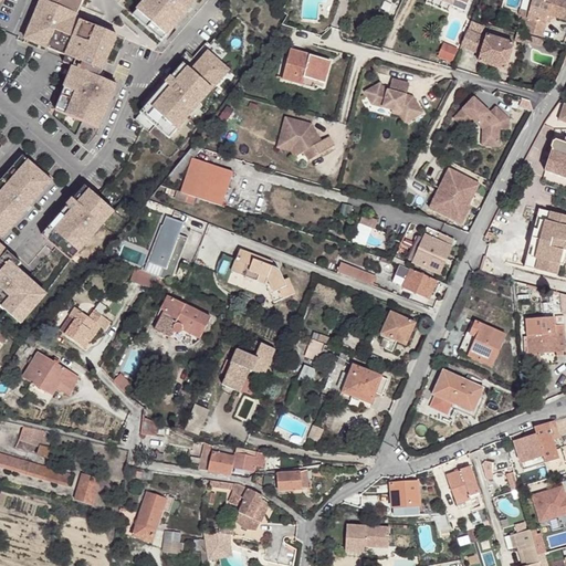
[(74,67),(55,111),(100,128),(117,86),(100,79),(116,35),(75,18),(82,0),(146,0),(137,11),(166,35),(196,0),(48,0),(48,2),(42,0),(41,0),(24,40),(66,55),(63,63),(74,67)]
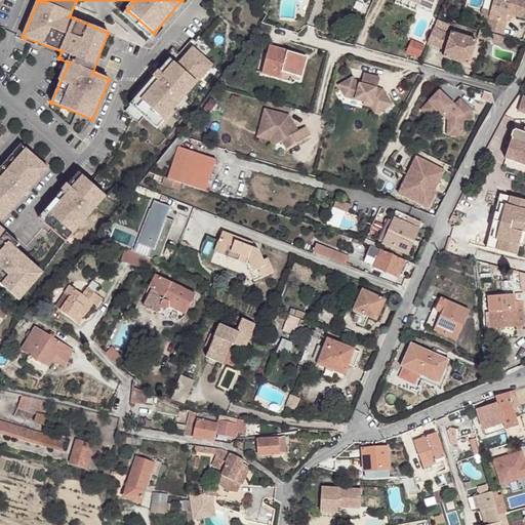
[(487,23),(505,28),(506,22),(508,14),(511,15),(524,18),(524,0),(493,0),(490,11),(487,23)]
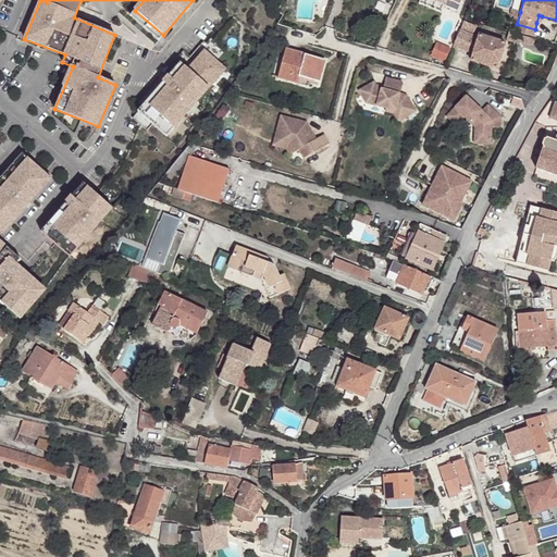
[(517,24),(520,12),(511,10),(510,16),(514,17),(512,22),(517,24)]
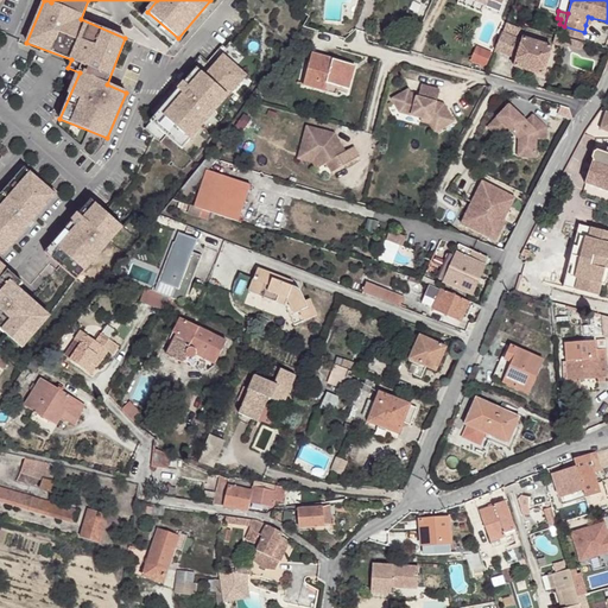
[(178,38),(147,12),(143,17),(173,44),(178,38)]
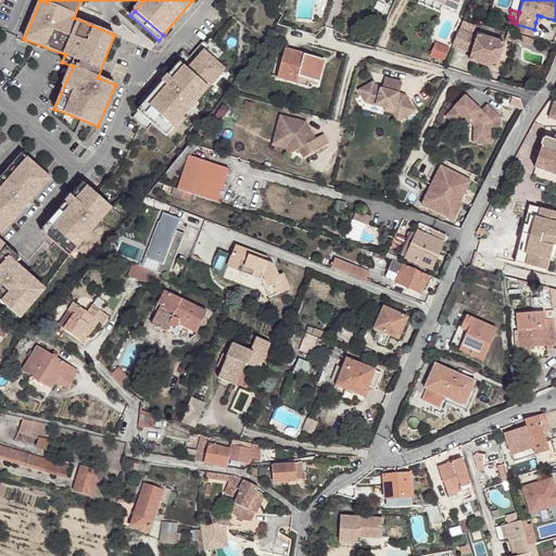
[(463,22),(459,28),(474,34),(476,26),(463,22)]
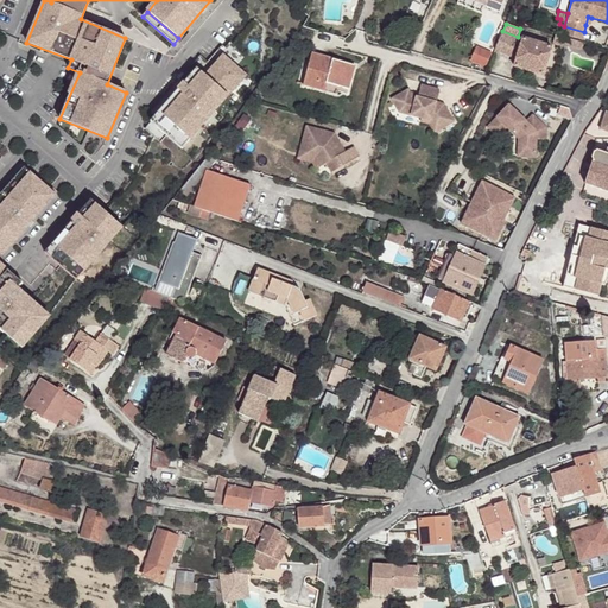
[(584,32),(564,26),(562,35),(582,40),(584,32)]
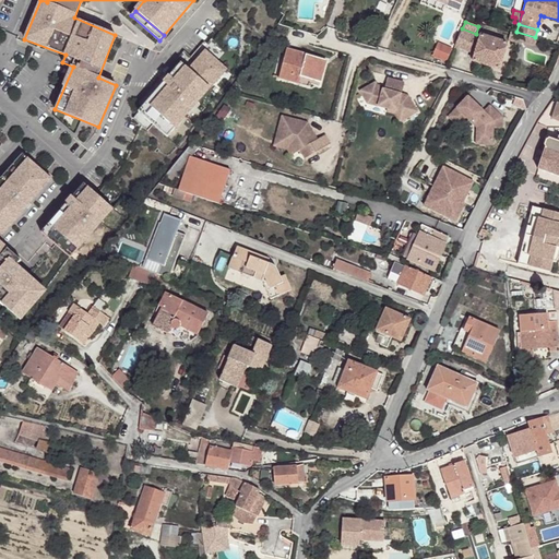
[(462,30),(454,46),(471,52),(477,37),(462,30)]
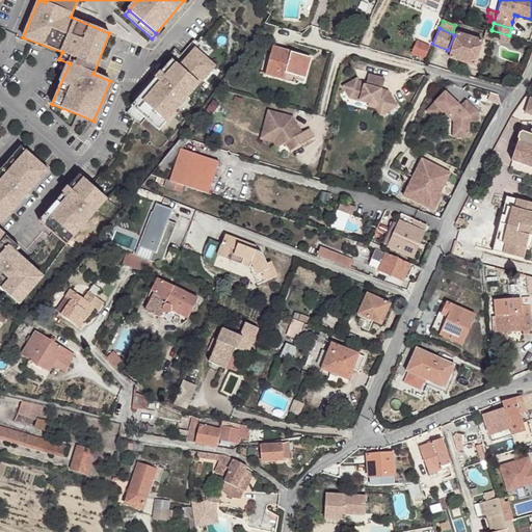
[(511,37),(485,31),(484,38),(509,45),(511,37)]
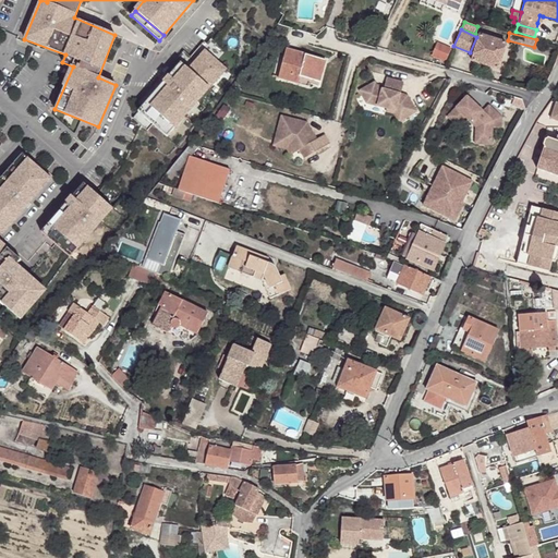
[(506,43),(480,35),(472,61),(498,69),(506,43)]
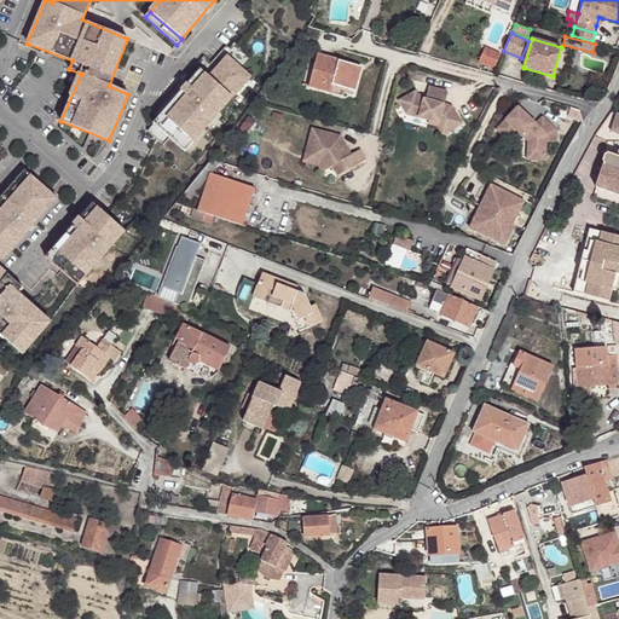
[(158,117),(154,123),(185,151),(250,75),(241,68),(249,57),(233,44),(229,48),(226,47),(212,63),(203,57),(154,114),(158,117)]
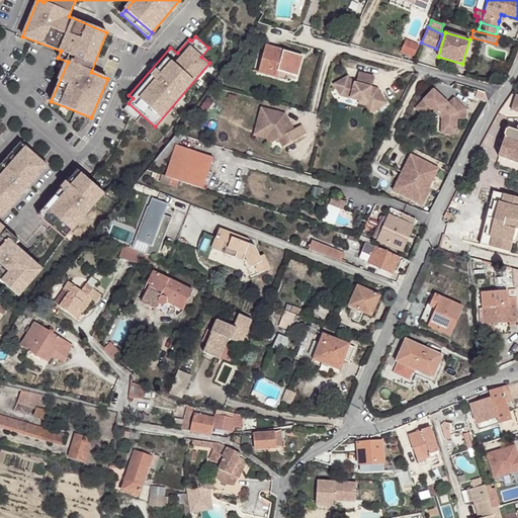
[(407,39),(401,52),(414,58),(419,45),(407,39)]
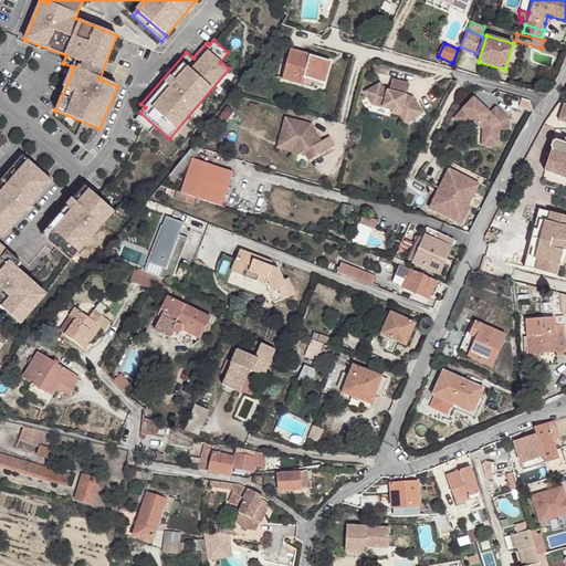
[(290,51),(282,79),(315,87),(317,81),(325,83),(331,61),(290,51)]
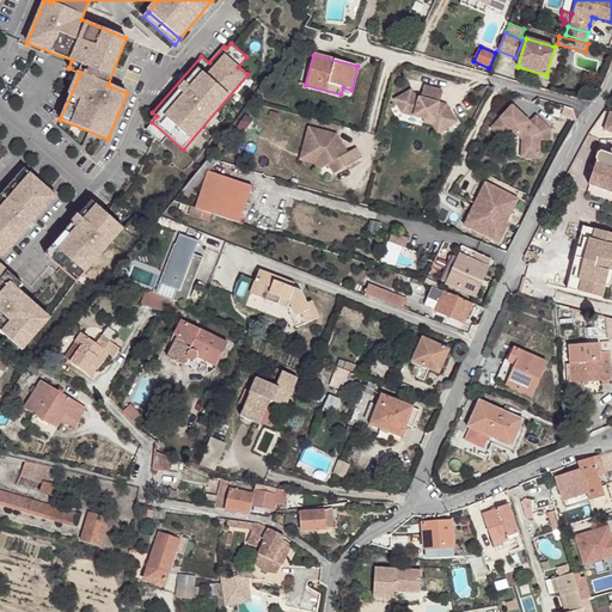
[(415,97),(411,91),(397,99),(405,112),(426,118),(426,121),(435,123),(440,133),(457,122),(446,105),(439,103),(442,91),(424,86),(421,98),(415,97)]
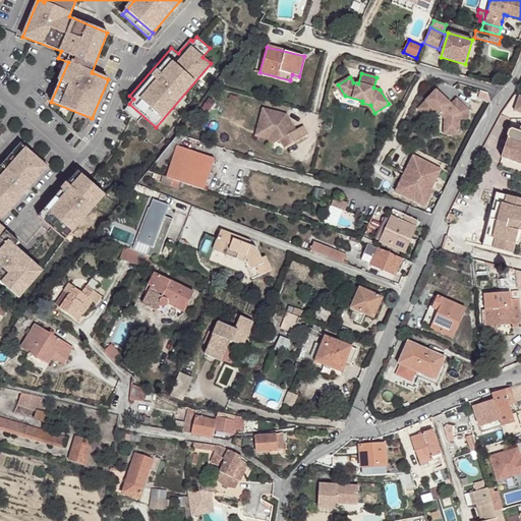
[(445,119),(444,125),(460,126),(460,119),(468,120),(468,110),(456,99),(451,105),(436,91),(418,110),(427,119),(435,110),(445,119)]
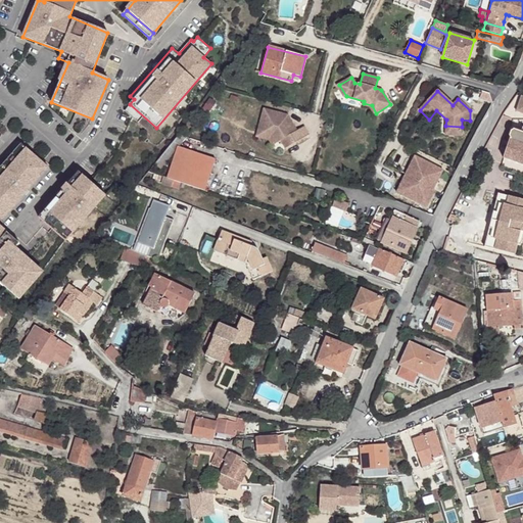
[(510,139),(504,158),(522,165),(522,96),(517,111),(522,113),(522,128),(522,129),(521,132),(513,130),(511,132),(509,136),(510,139)]
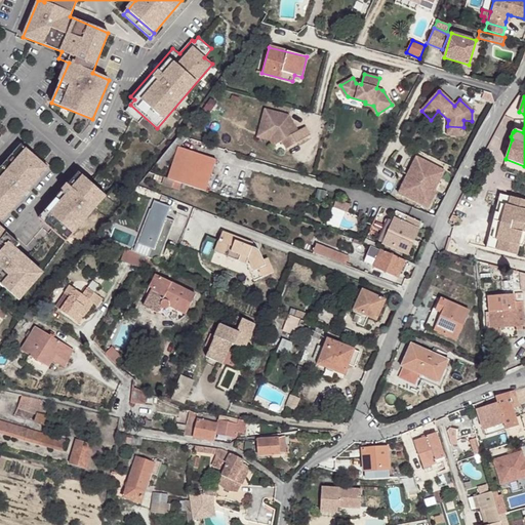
[(266,110),(258,137),(270,140),(273,146),(282,140),(286,149),(310,135),(306,127),(298,131),(290,115),(266,110)]
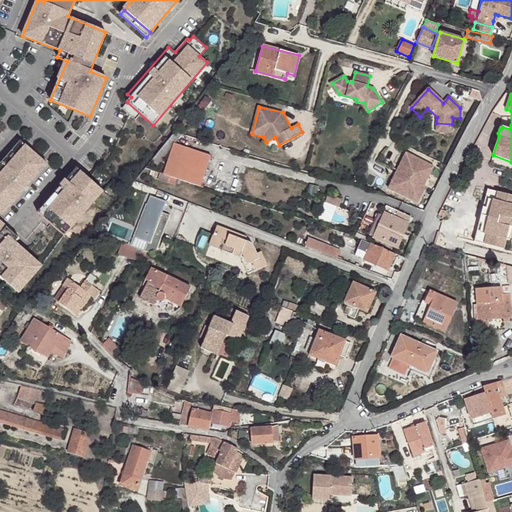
[(436,123),(436,132),(452,133),(452,124),(436,123)]
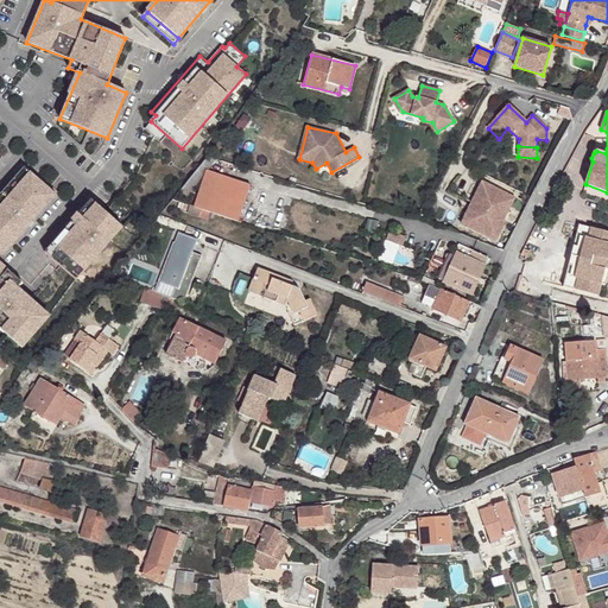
[(208,157),(181,191),(188,195),(207,171),(216,159),(208,157)]
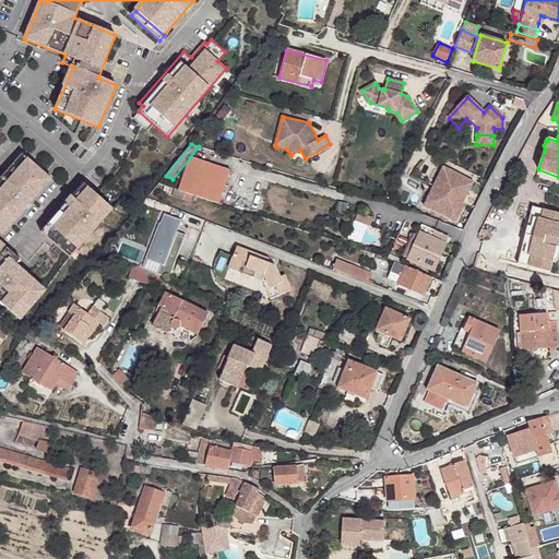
[(23,154),(0,179),(0,301),(21,321),(46,292),(16,265),(21,261),(0,242),(0,232),(2,235),(51,179),(23,154)]
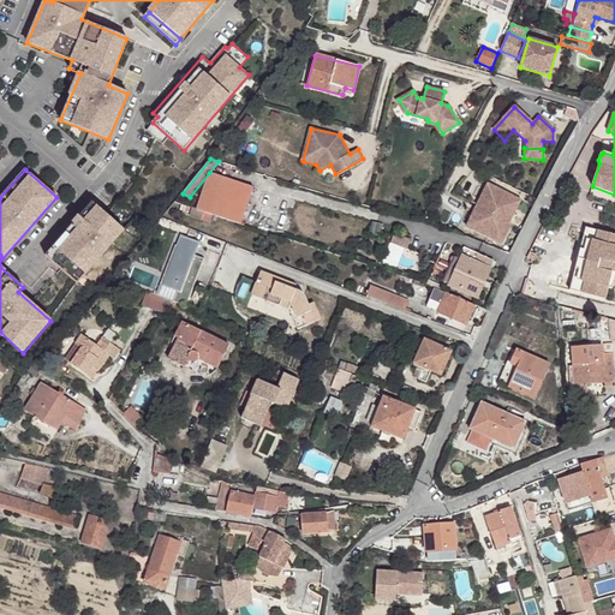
[(209,173),(197,209),(203,212),(213,215),(240,225),(254,187),(209,173)]
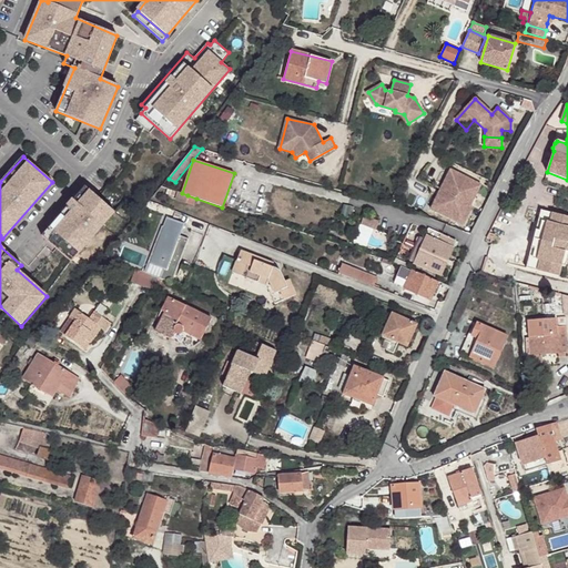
[(436,196),(430,210),(464,225),(473,208),(470,206),(482,184),(450,170),(444,183),(455,189),(447,202),(436,196)]
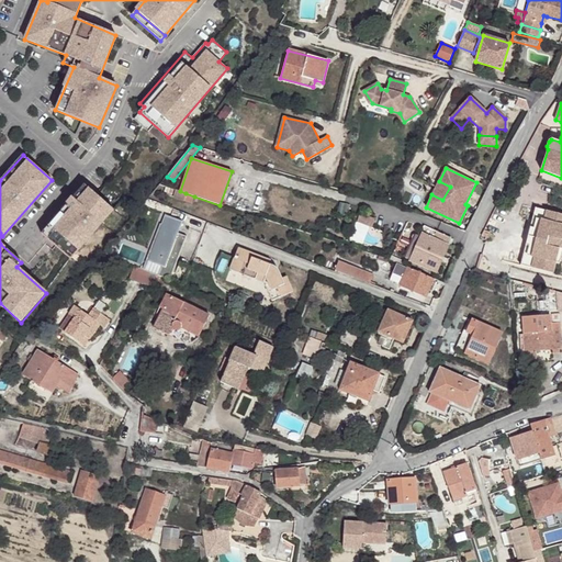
[(439,181),(431,194),(442,200),(450,187),(439,181)]
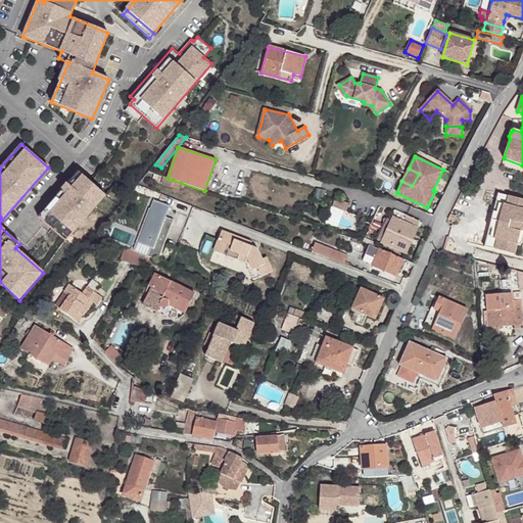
[(78,173),(39,218),(65,241),(105,195),(78,173)]
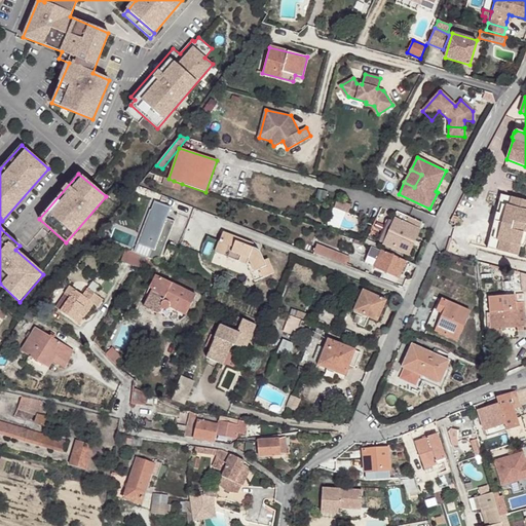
[(174,181),(168,179),(164,178),(162,185),(172,188),(174,181)]
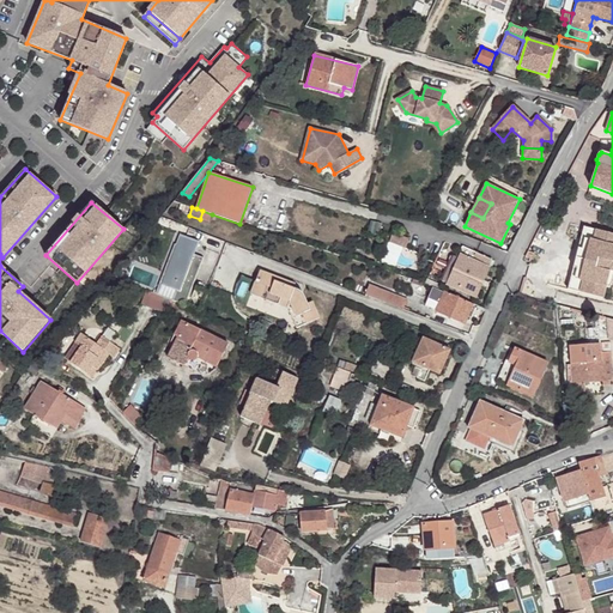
[(202,211),(200,219),(210,222),(212,214),(202,211)]
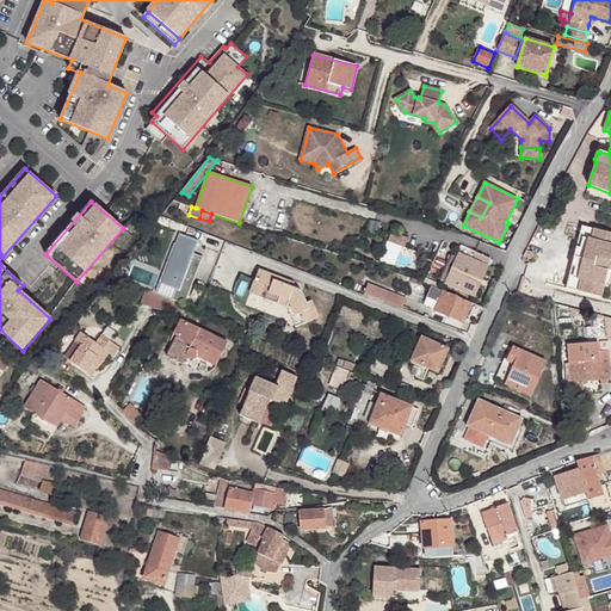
[(370,221),(366,233),(377,235),(381,224),(370,221)]
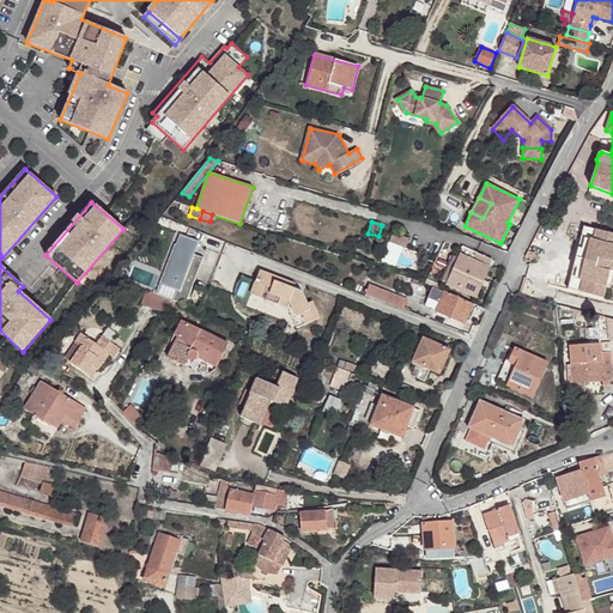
[(605,302),(612,271),(612,236),(584,229),(568,291),(605,302)]
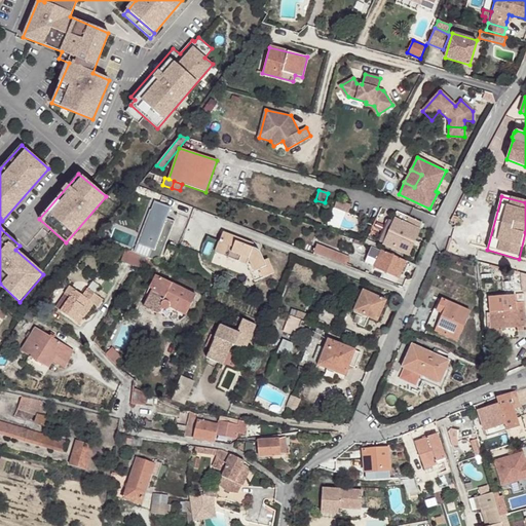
[(337,200),(334,208),(348,214),(350,205),(337,200)]
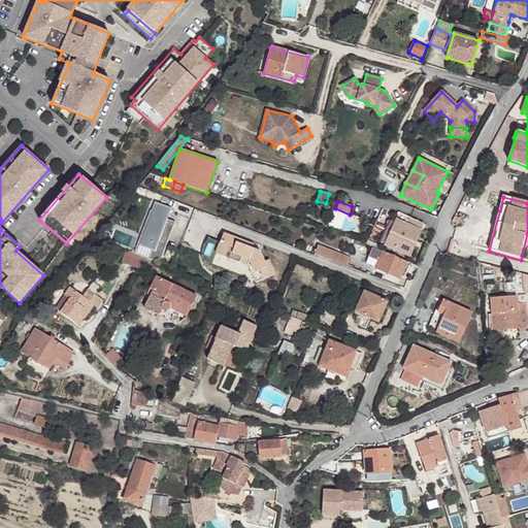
[(154,211),(140,245),(152,251),(151,253),(162,257),(174,222),(167,220),(162,217),(163,213),(169,216),(171,208),(155,202),(152,210),(154,211)]
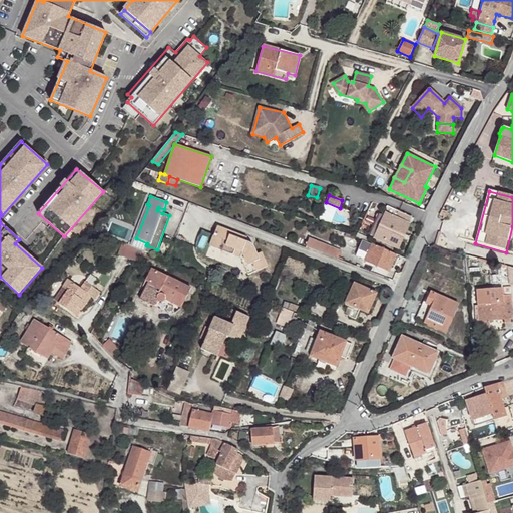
[(380,215),(371,235),(399,247),(411,217),(387,207),(384,217),(380,215)]
